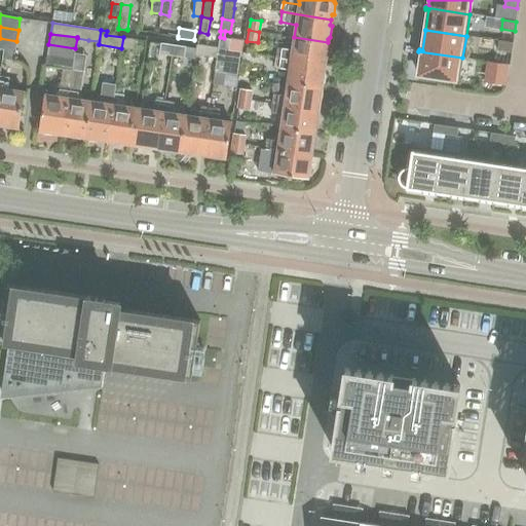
[(123,37),(121,48),(134,50),(135,39),(123,37)]
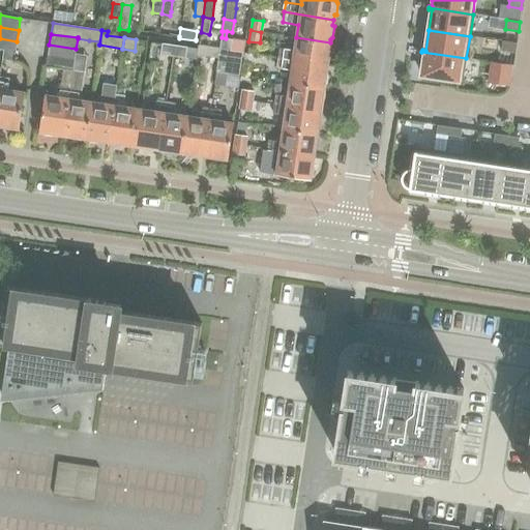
[(211,46),(199,45),(198,45),(196,55),(217,58),(218,49),(218,48),(221,38),(215,37),(215,40),(211,40),(211,46)]
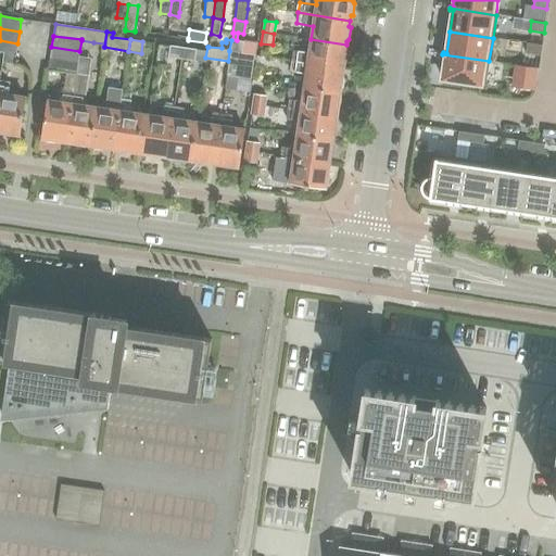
[(231,39),(231,40),(229,50),(229,51),(241,53),(243,41),(237,40),(232,39),(231,39)]
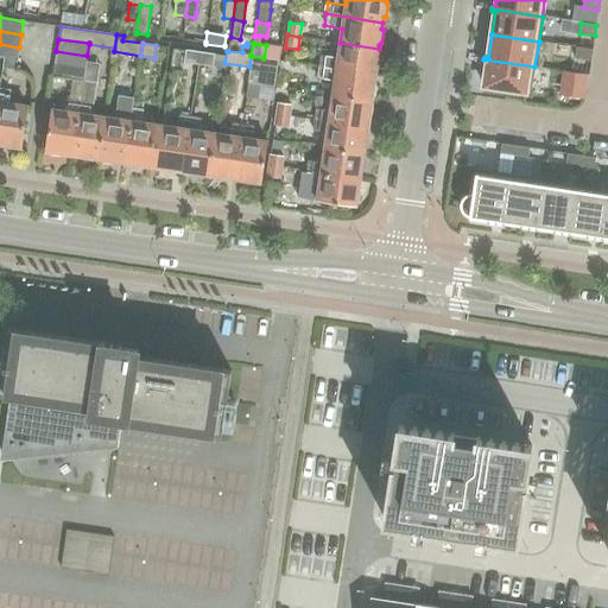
[(318,67),(374,75),(375,69),(378,69),(380,55),(378,52),(379,49),(340,43),(337,57),(320,55),(318,67)]
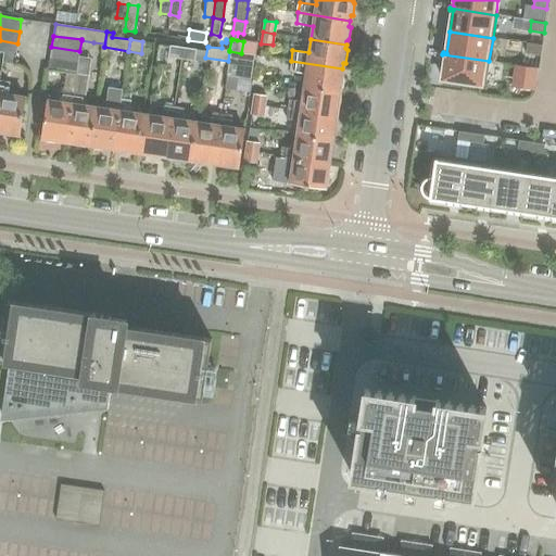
[(2,63),(14,64),(17,43),(0,40),(0,51),(3,52),(2,63)]
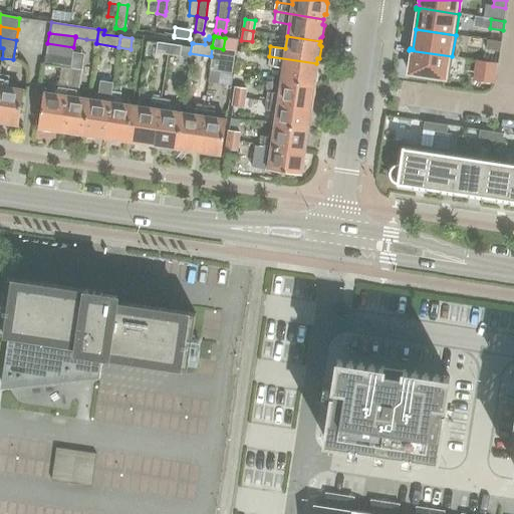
[(487,40),(486,49),(499,52),(501,42),(492,41),(487,40)]
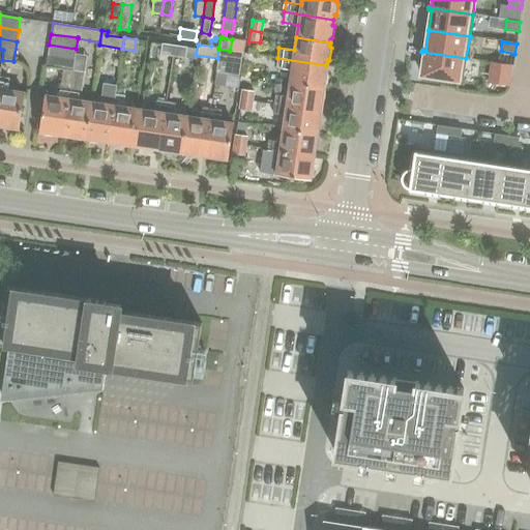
[(162,43),(159,54),(173,56),(175,46),(162,43)]
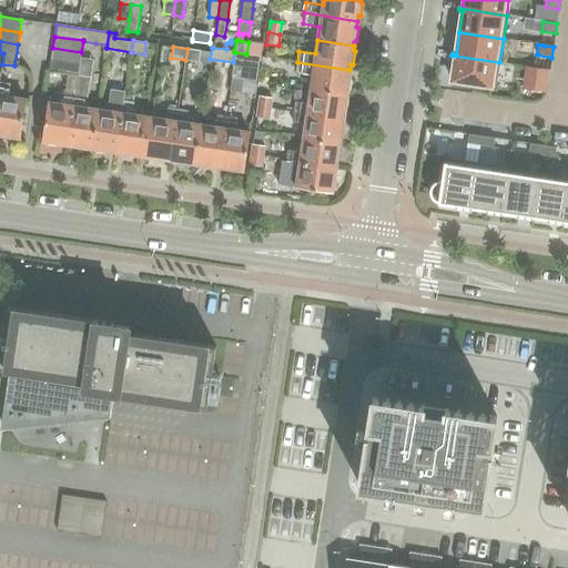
[(81,52),(52,48),(51,60),(80,63),(81,52)]
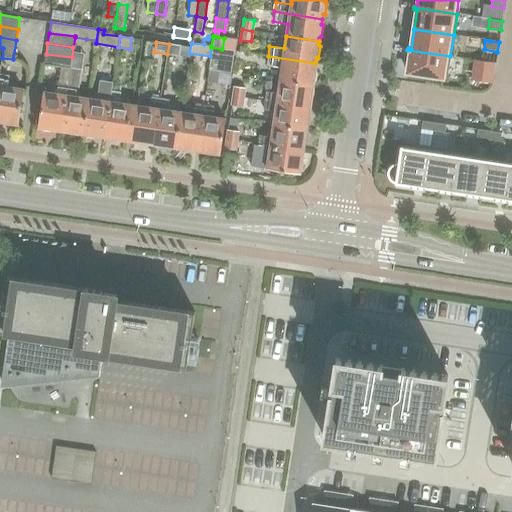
[(169,44),(167,54),(179,55),(180,45),(169,44)]
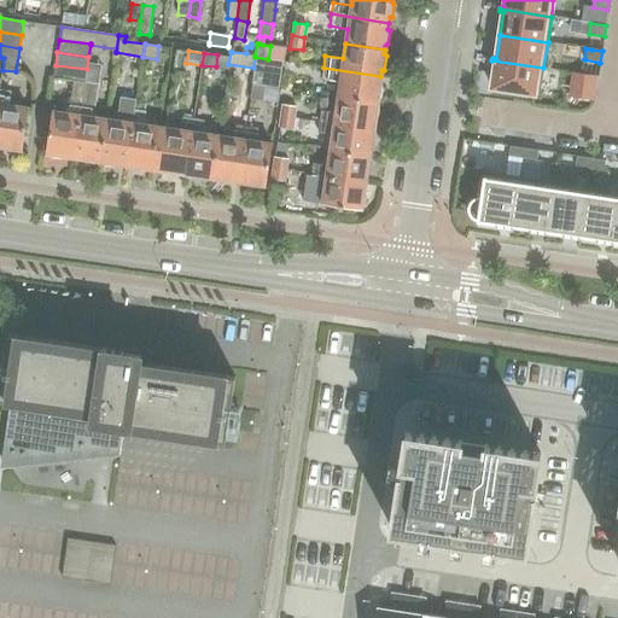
[(268,59),(255,57),(254,68),(251,83),(278,88),(281,60),(268,59)]
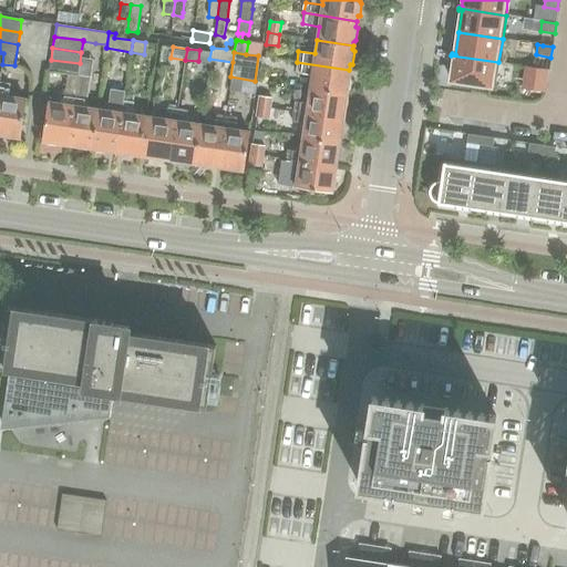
[(454,58),(451,80),(495,88),(498,62),(451,55),(451,57),(454,58)]
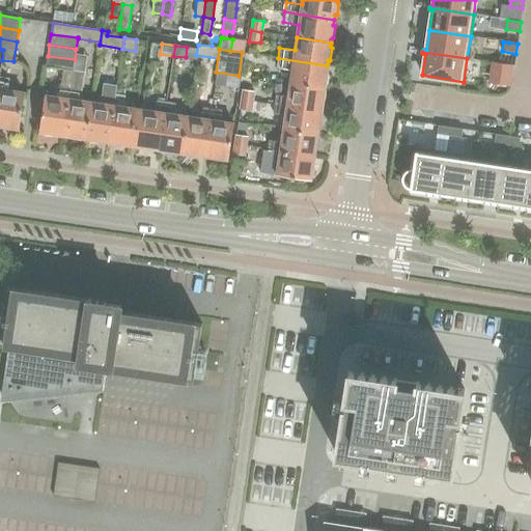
[(48,56),(46,66),(62,68),(73,71),(75,59),(48,56)]
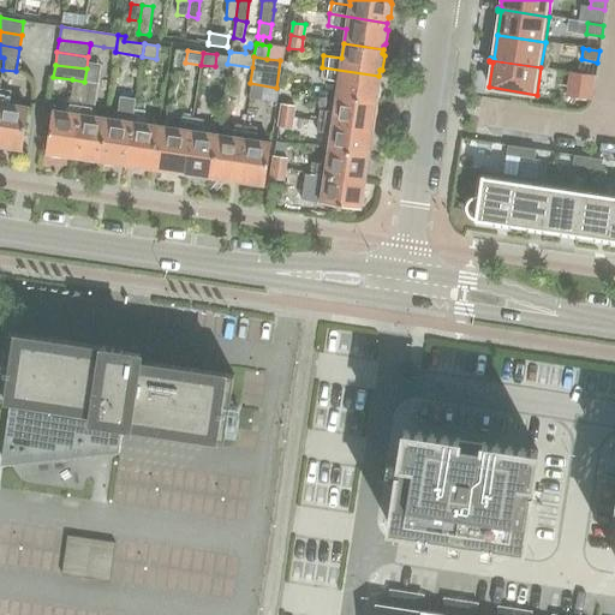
[(378,82),(378,76),(322,67),(320,78),(338,82),(335,96),(375,103),(376,99),(378,96),(381,82),(378,82)]
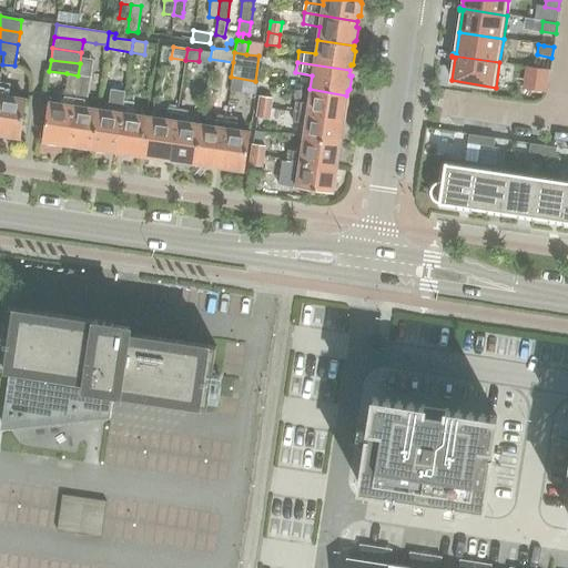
[(48,103),(42,141),(47,141),(48,143),(61,145),(61,143),(68,144),(78,75),(67,73),(62,105),(48,103)]
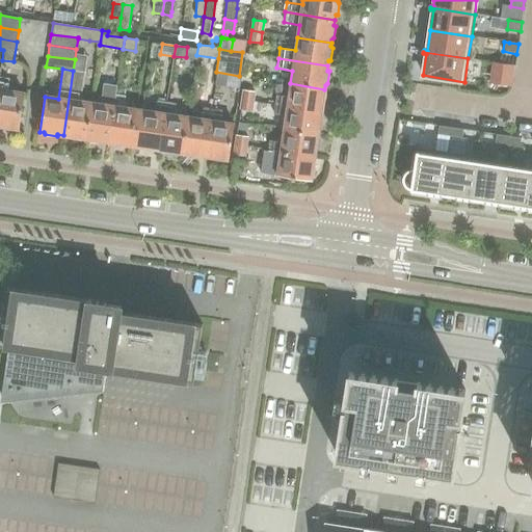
[(73,71),(63,135),(69,136),(69,138),(81,140),(83,138),(86,138),(91,103),(78,101),(79,95),(80,95),(84,72),(73,71)]
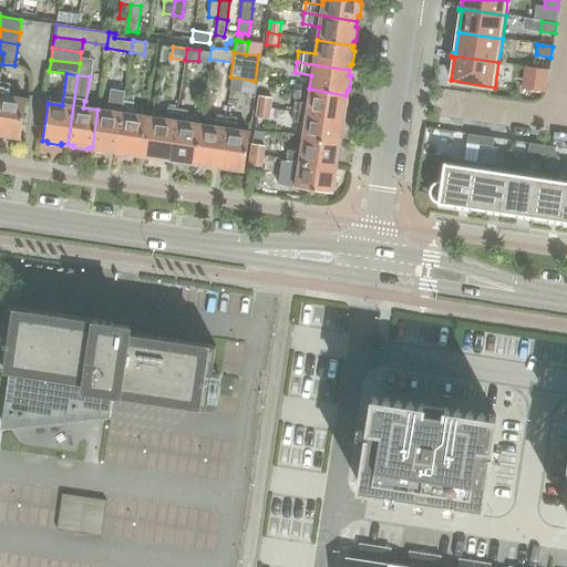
[(229,91),(240,92),(241,80),(255,81),(230,76),(229,91)]
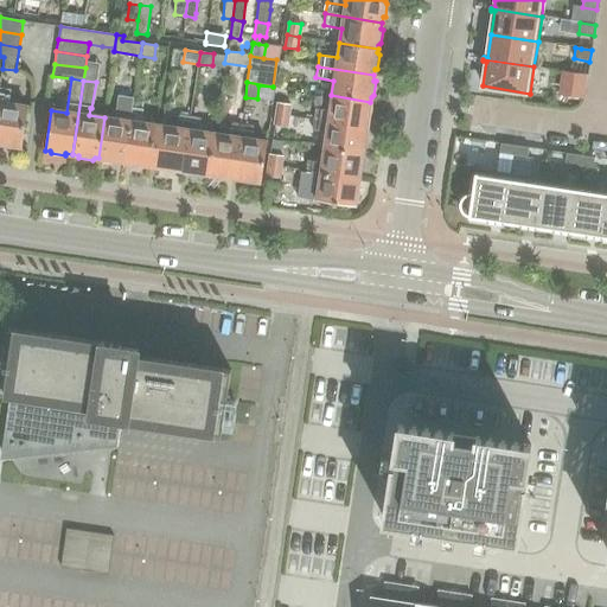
[(561,84),(558,95),(582,98),(583,88),(561,84)]
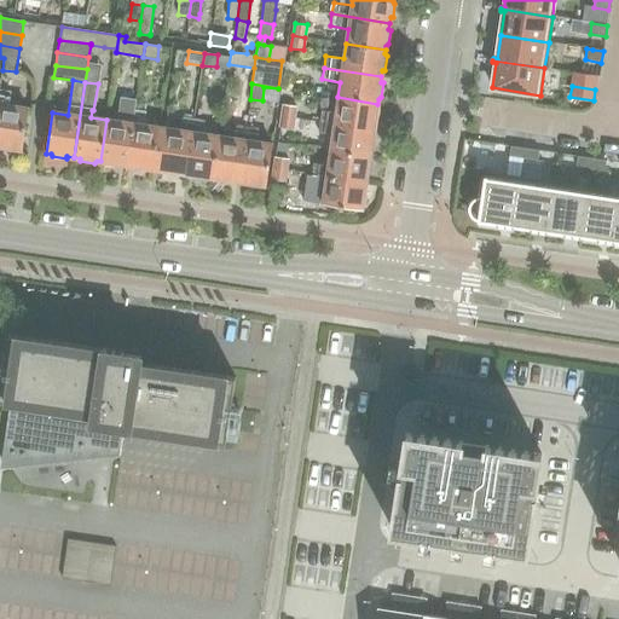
[(9,105),(10,92),(0,90),(0,145),(0,146),(0,148),(16,151),(18,149),(22,149),(28,109),(9,105)]
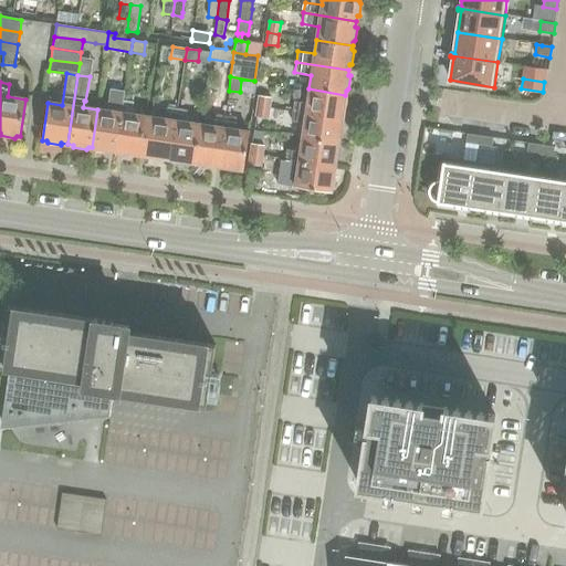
[(124,91),(109,88),(106,111),(97,109),(92,147),(95,148),(96,150),(109,153),(109,150),(116,152),(124,100),(123,100),(124,91)]
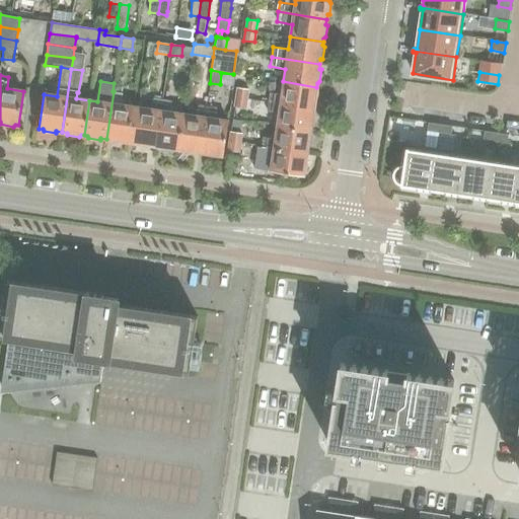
[(270,92),(268,102),(313,108),(314,103),(315,103),(317,91),(316,90),(316,87),(283,81),(281,94),(270,92)]
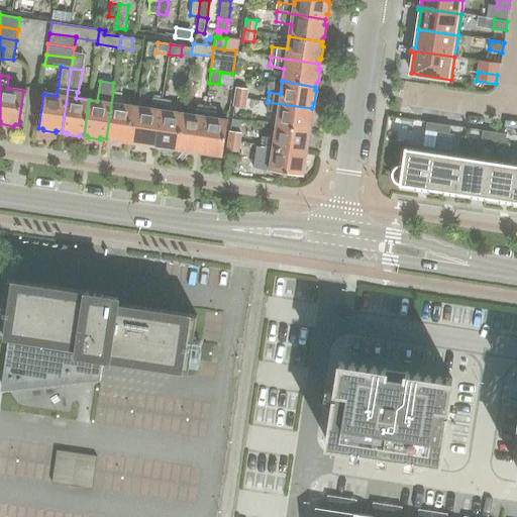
[(245,99),(247,89),(236,87),(234,97),(245,99)]
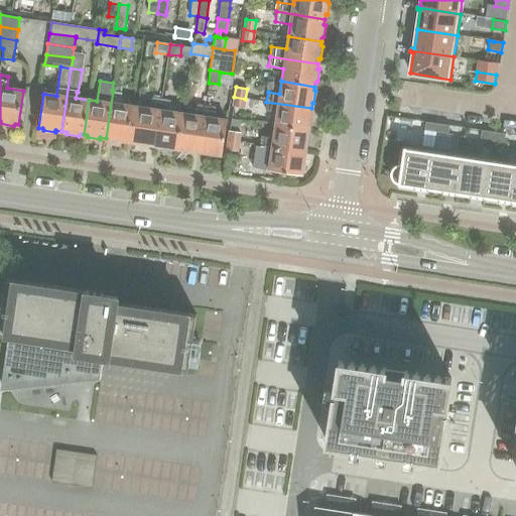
[(125,140),(128,141),(133,107),(119,104),(121,93),(113,91),(106,138),(111,138),(111,140),(123,142),(125,140)]
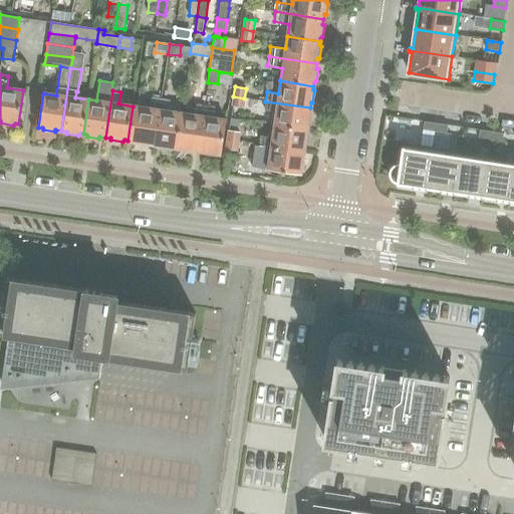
[(244,98),(233,96),(232,105),(243,106),(244,98)]
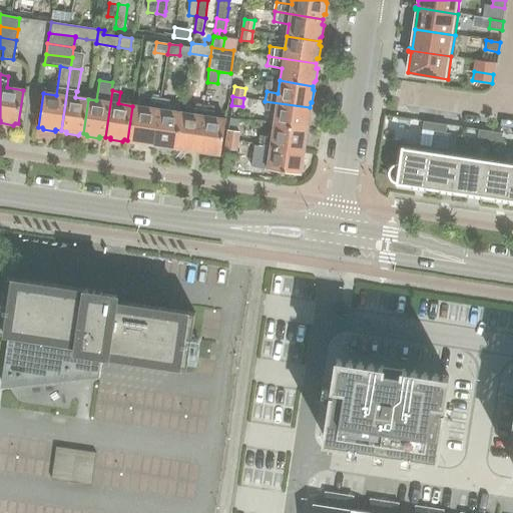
[(136,106),(131,140),(135,141),(136,143),(148,145),(148,143),(154,144),(161,98),(159,98),(151,97),(149,108),(136,106)]
